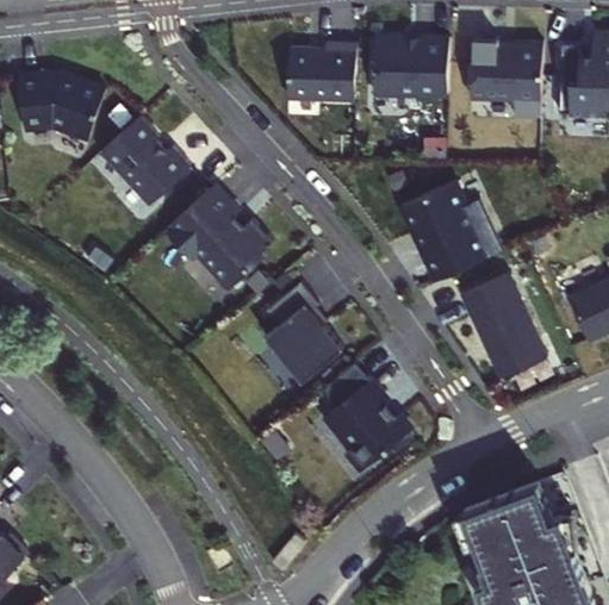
[(580,45),(560,45),(559,100),(604,101),(604,89),(608,88),(608,33),(592,35),(591,56),(580,56),(580,45)]
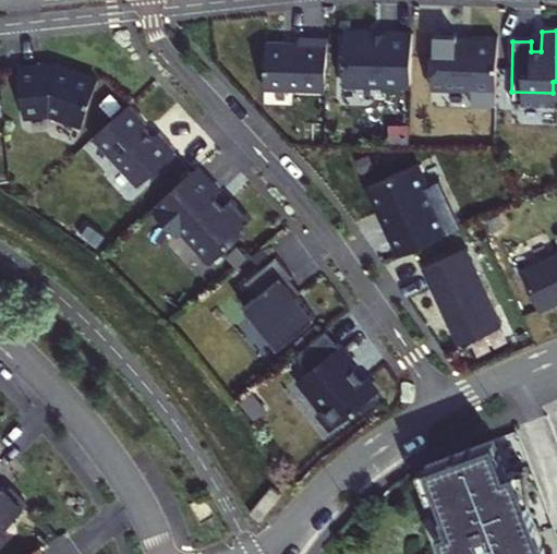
[(342,35),(341,85),(409,87),(411,36),(383,35),(383,38),(370,37),(370,36),(342,35)]
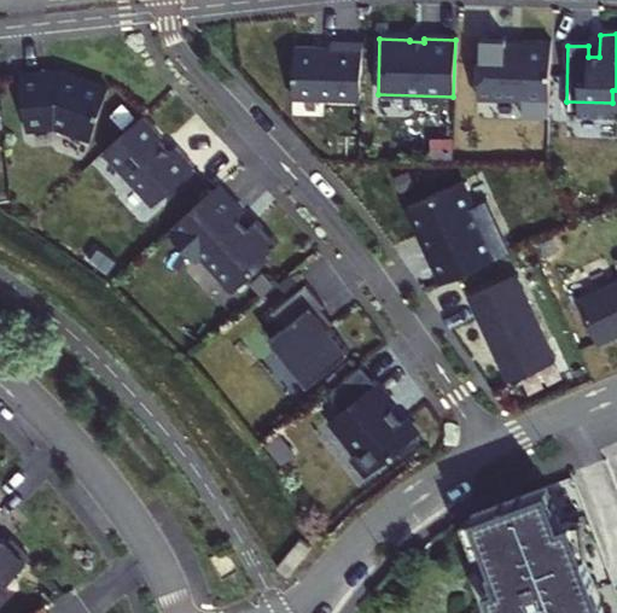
[(478,40),(476,100),(521,101),(519,118),(547,118),(549,44),(521,42),(521,46),(505,46),(505,40),(478,40)]
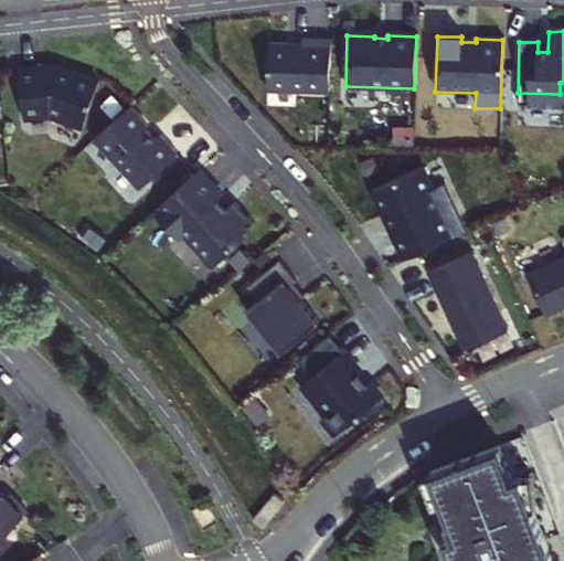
[(267,45),(266,93),(328,94),(330,42),(300,41),(300,46),(267,45)]
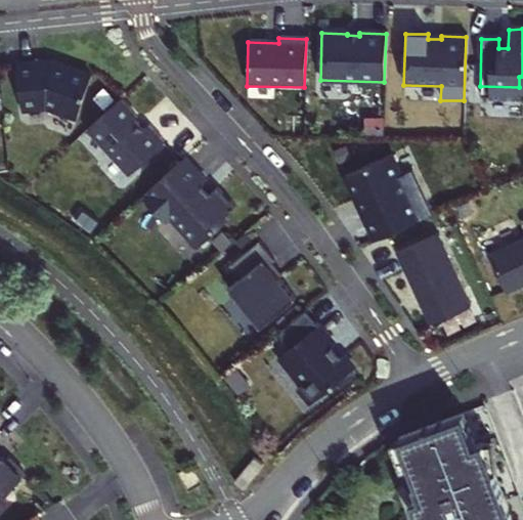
[(90,78),(49,63),(15,68),(20,114),(40,112),(40,109),(45,109),(56,113),(55,115),(75,122),(90,78)]
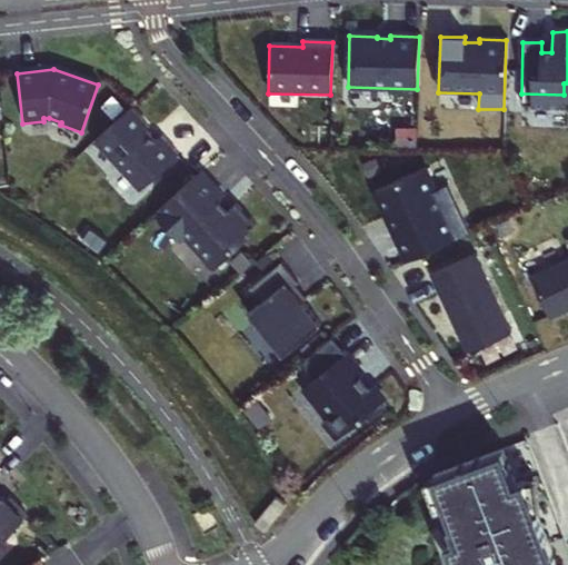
[(147,130),(129,110),(93,144),(139,192),(177,157),(159,138),(155,142),(145,132),(147,130)]
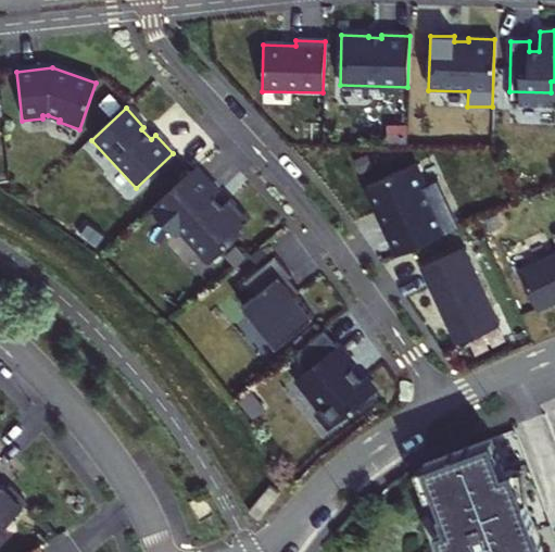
[(414,165),(365,188),(388,236),(394,233),(404,253),(458,227),(437,180),(425,187),(414,165)]
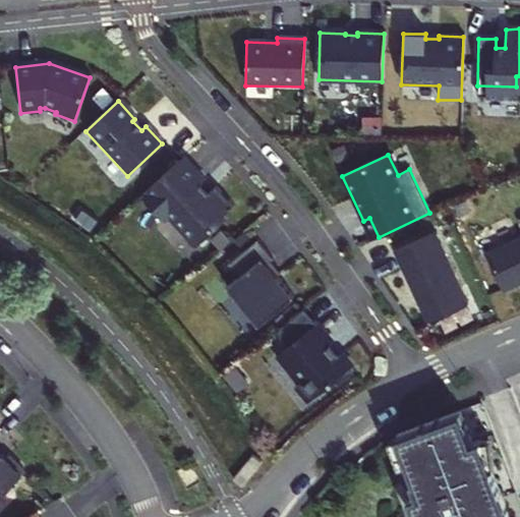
[(205,181),(183,158),(140,197),(163,222),(168,217),(196,247),(225,220),(223,217),(233,208),(215,188),(209,194),(200,185),(205,181)]
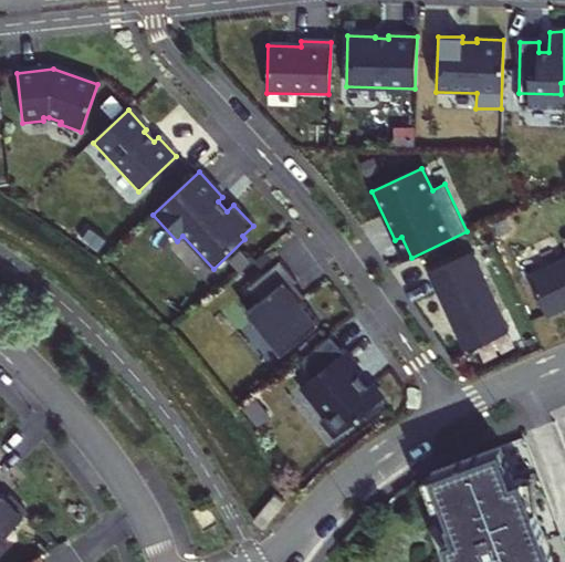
[(405,261),(411,258),(401,237),(395,240),(405,261)]
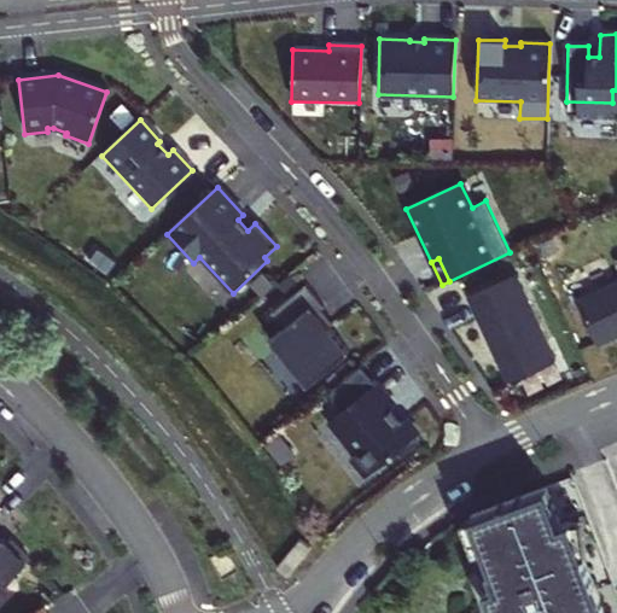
[(514,278),(467,299),(489,349),(494,345),(499,357),(495,357),(507,384),(556,362),(514,278)]
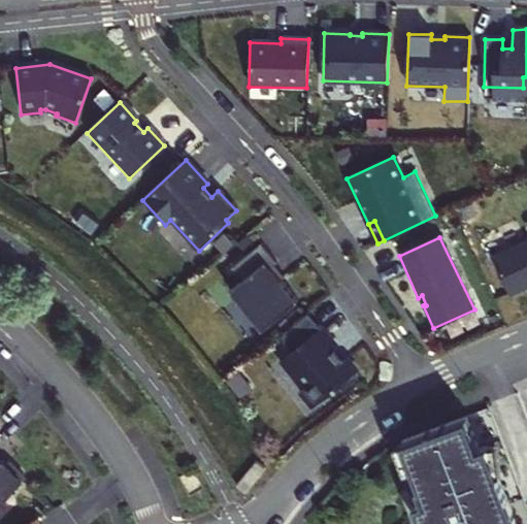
[(526,241),(492,258),(509,296),(526,288),(526,241)]
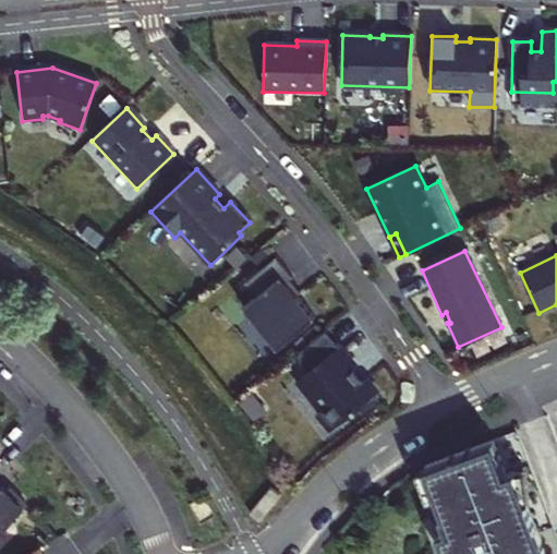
[(292,279),(275,259),(243,285),(255,298),(242,309),(277,350),(314,320),(286,285),(292,279)]
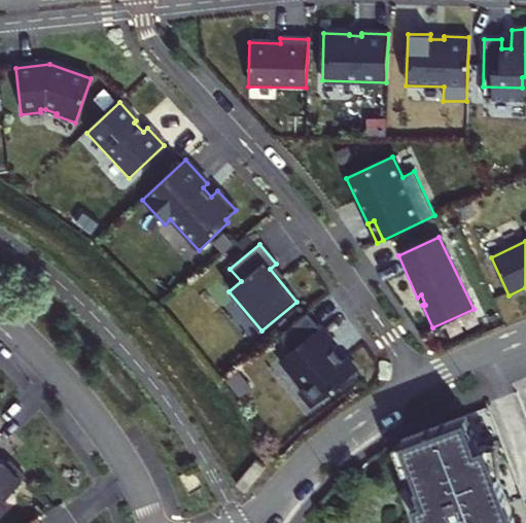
[(296,392),(310,409),(337,386),(340,390),(355,378),(334,349),(325,355),(318,347),(327,339),(308,313),(278,337),(290,352),(284,357),(295,374),(293,376),(304,387),(296,392)]
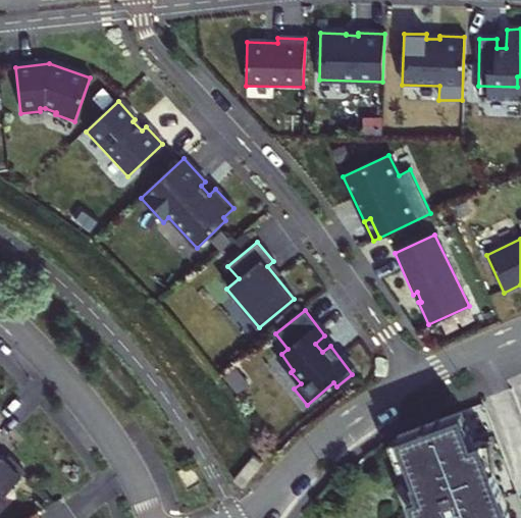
[(520,502),(483,404),(397,437),(408,468),(398,471),(410,503),(414,501),(420,517),(520,517),(520,502)]
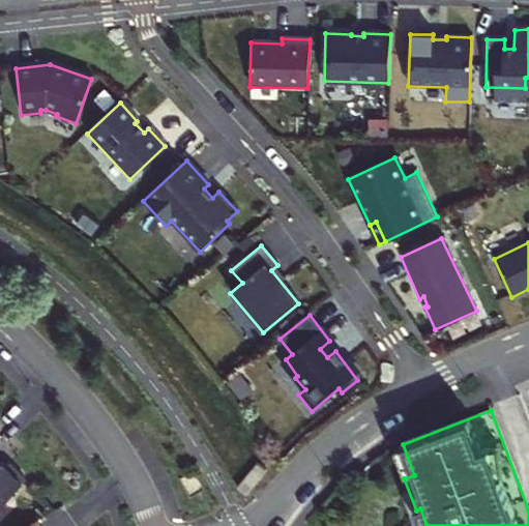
[(4,468),(0,464),(0,506),(24,483),(7,465),(4,468)]
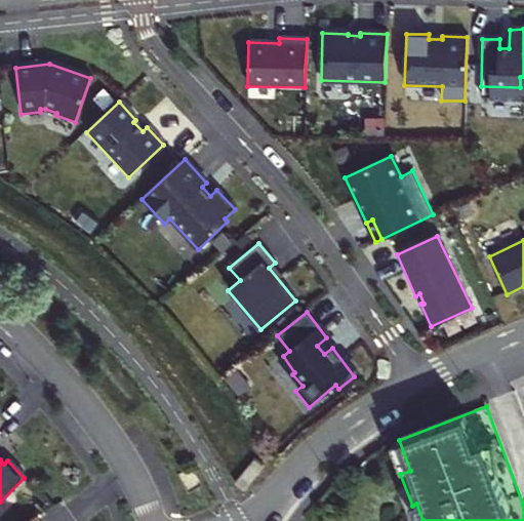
[(253,459),(233,482),(242,490),(263,468),(253,459)]
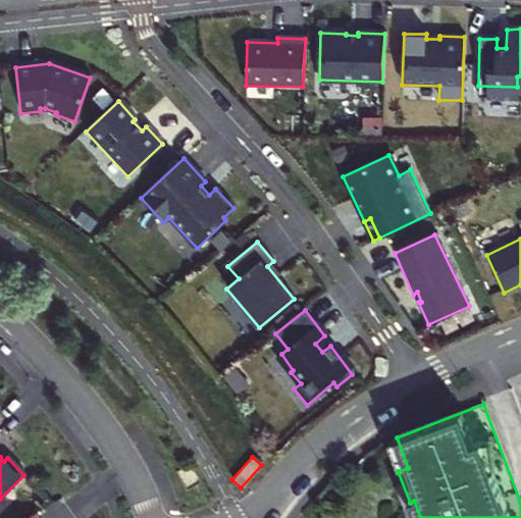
[(420,517),(414,501),(410,503),(415,517),(420,517)]
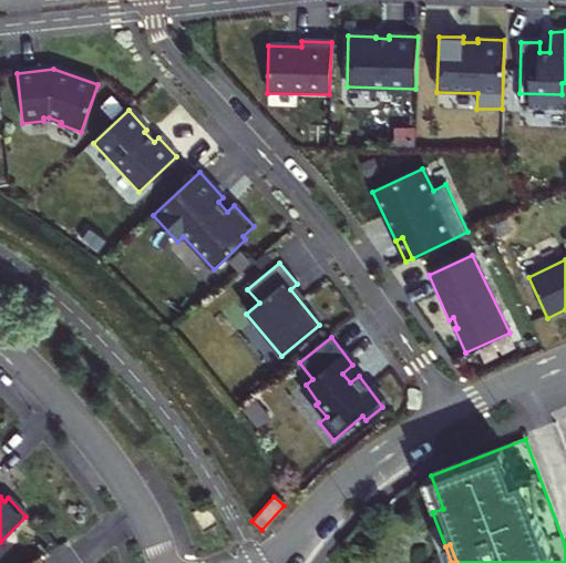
All buildings are outlined.
